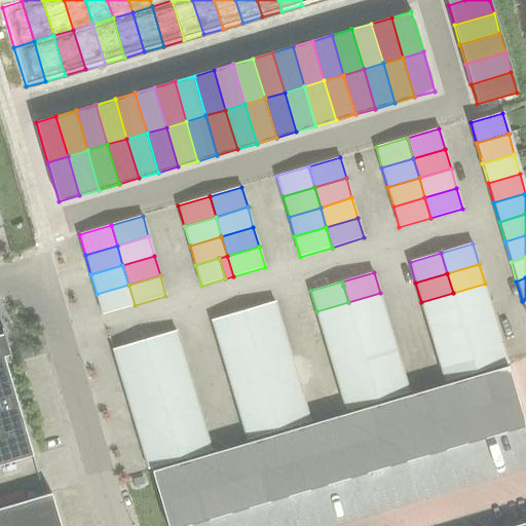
[(453,293),(459,312),(490,303),(485,284),(453,293)]
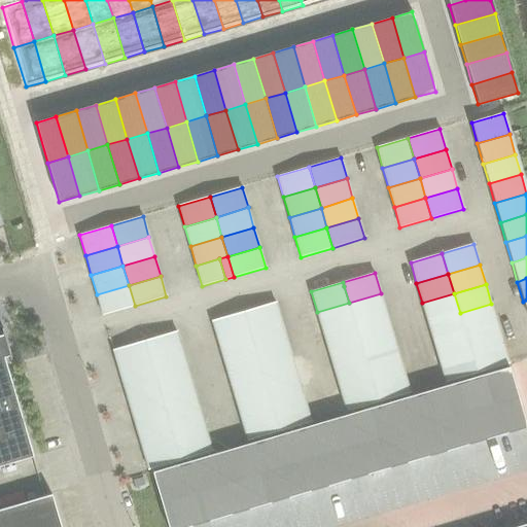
[(135,306),(129,285),(97,294),(103,315),(135,306)]
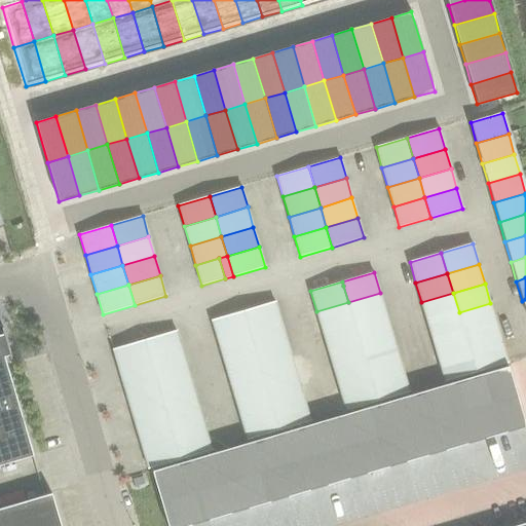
[(348,302),(354,322),(386,312),(380,293),(348,302)]
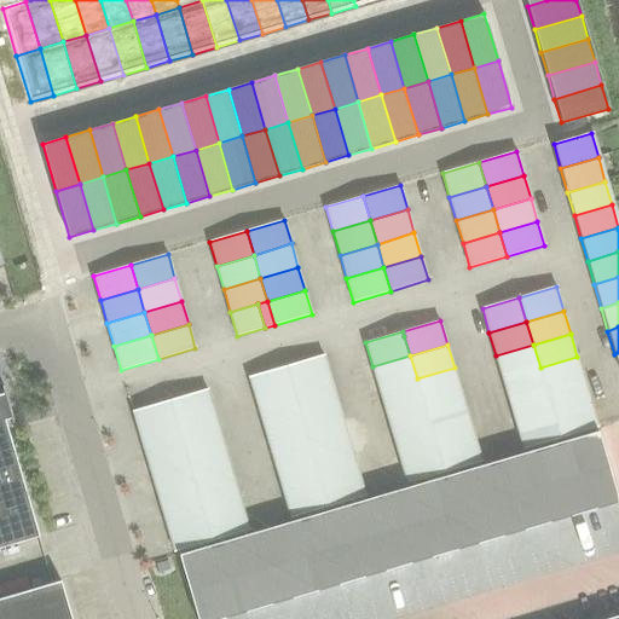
[(503,379),(541,368),(533,345),(496,356),(503,379)]
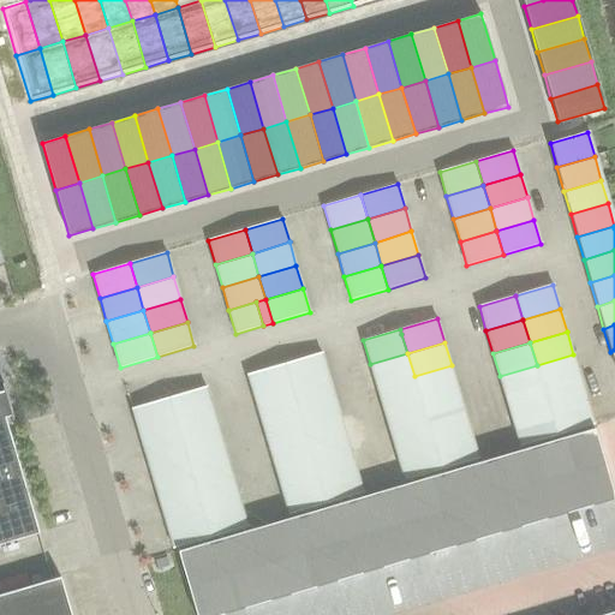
[(285,364),(292,388),(329,376),(322,353),(285,364)]
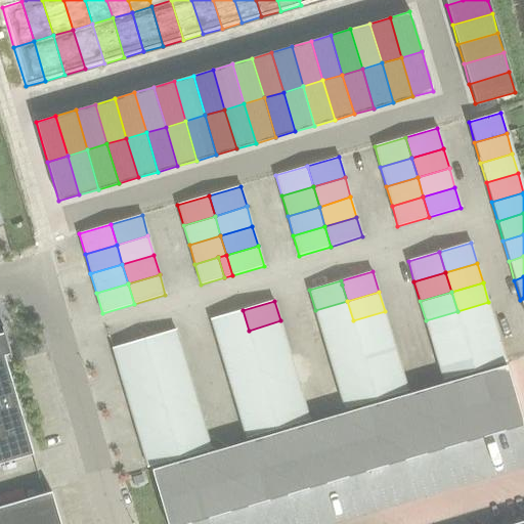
[(321,331),(353,320),(347,301),(315,310),(321,331)]
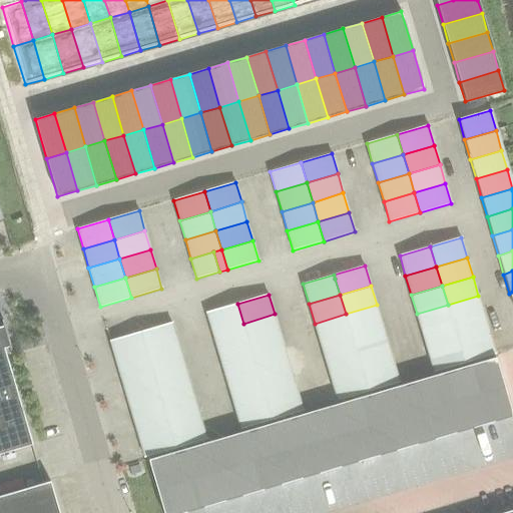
[(448,305),(453,324),(484,315),(478,296),(448,305)]
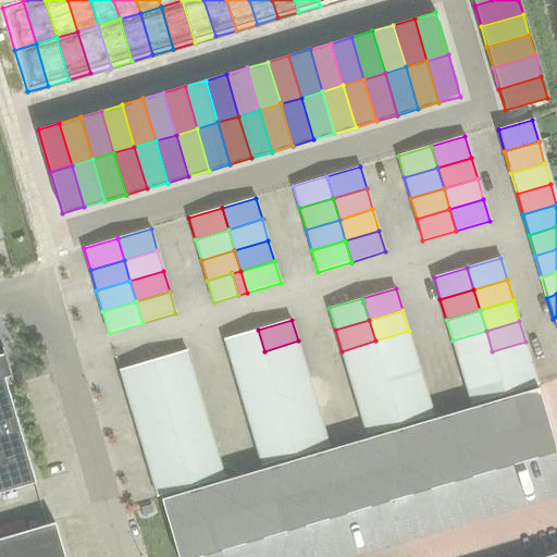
[(231,361),(264,351),(258,330),(224,339),(231,361)]
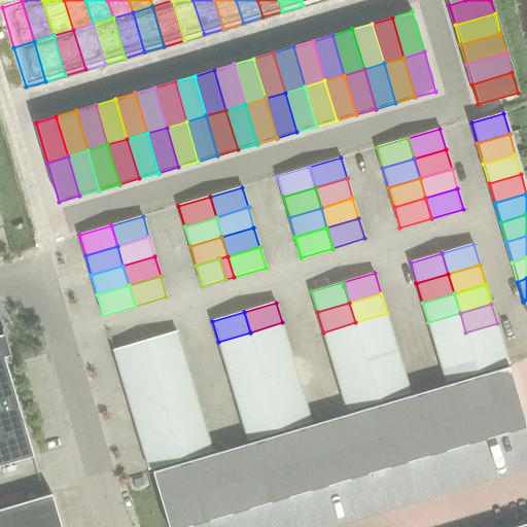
[(355,322),(360,343),(392,334),(387,313),(355,322)]
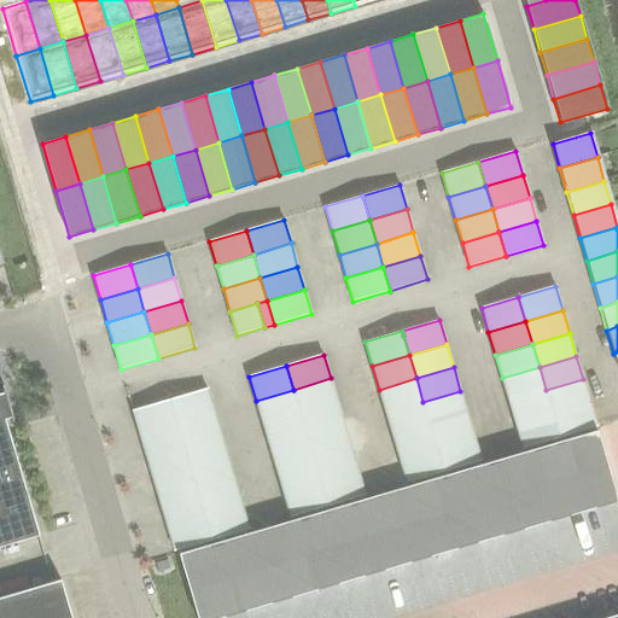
[(508,402),(546,390),(540,367),(502,378),(508,402)]
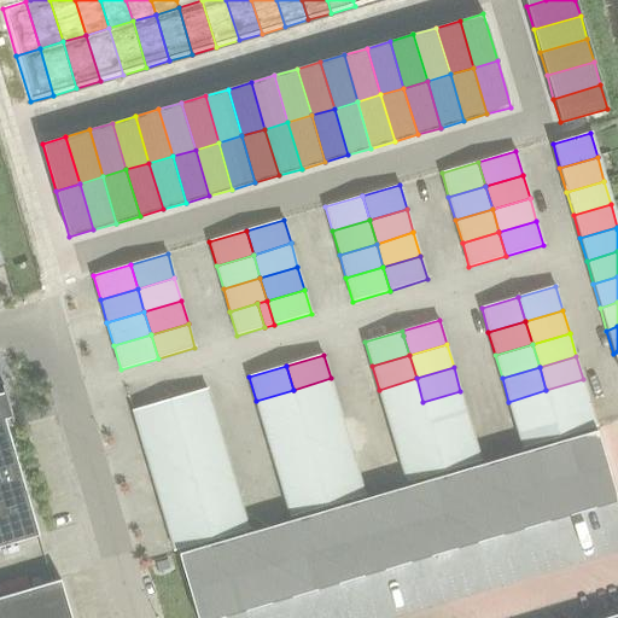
[(293,390),(299,413),(337,402),(331,378),(293,390)]
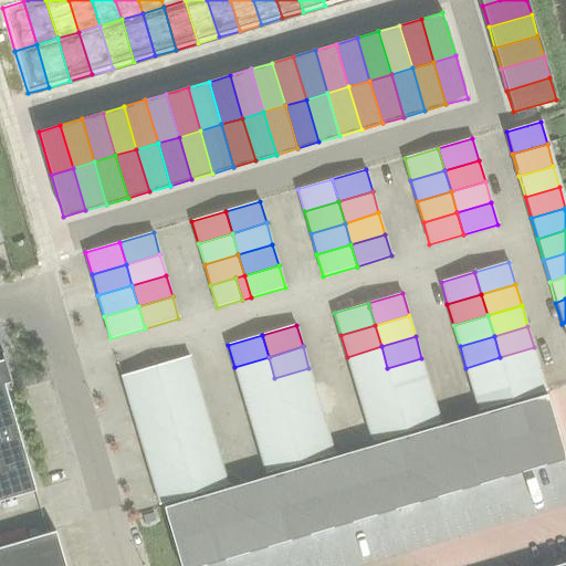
[(353,378),(387,368),(381,346),(347,357),(353,378)]
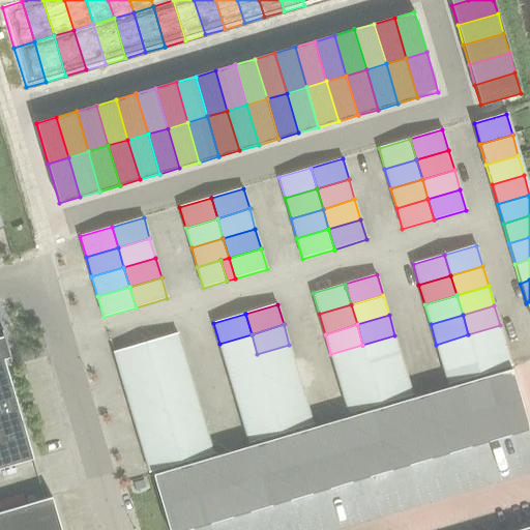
[(500,325),(468,334),(474,355),(506,346),(500,325)]
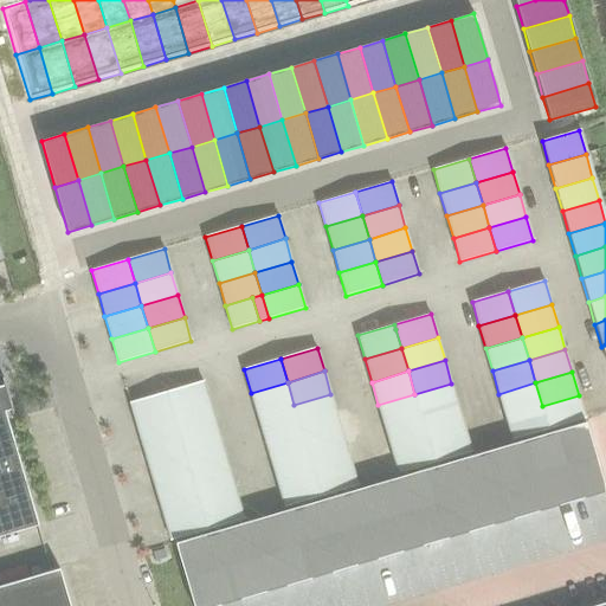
[(0,536),(38,526),(5,413),(13,411),(4,378),(1,379),(4,385),(0,386),(0,536)]
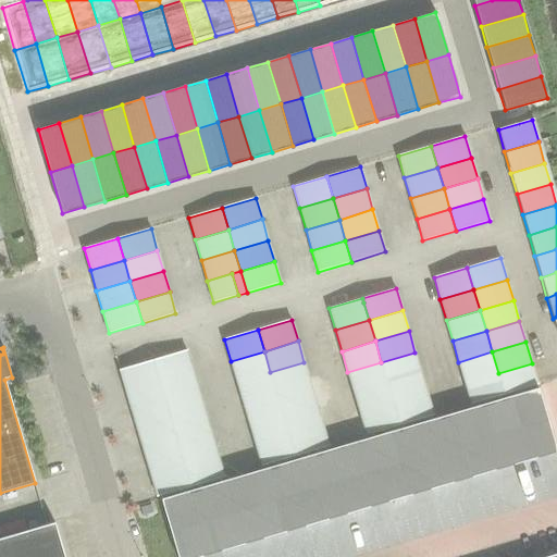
[(153,360),(159,382),(193,372),(186,350),(153,360)]
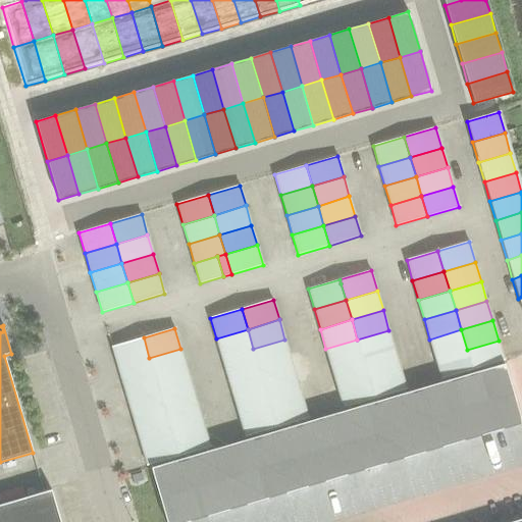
[(221,358),(253,349),(248,329),(216,338),(221,358)]
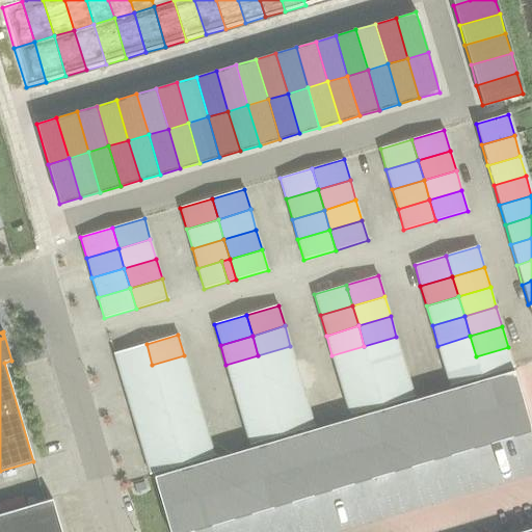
[(444,366),(476,356),(470,336),(437,346),(444,366)]
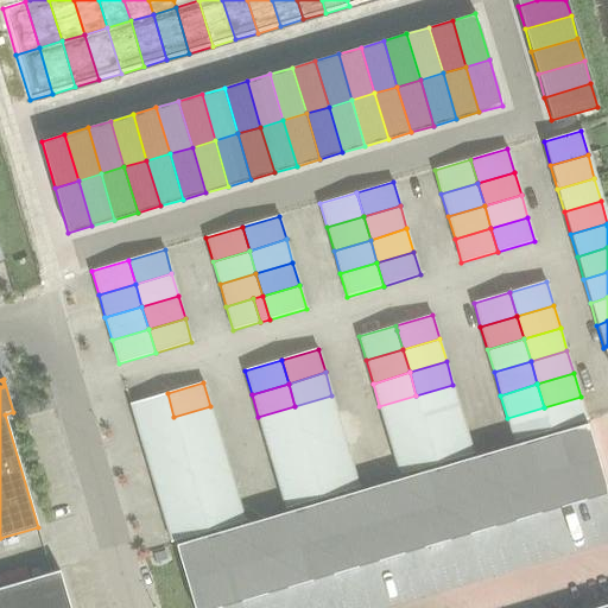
[(416,396),(423,418),(460,407),(453,385),(416,396)]
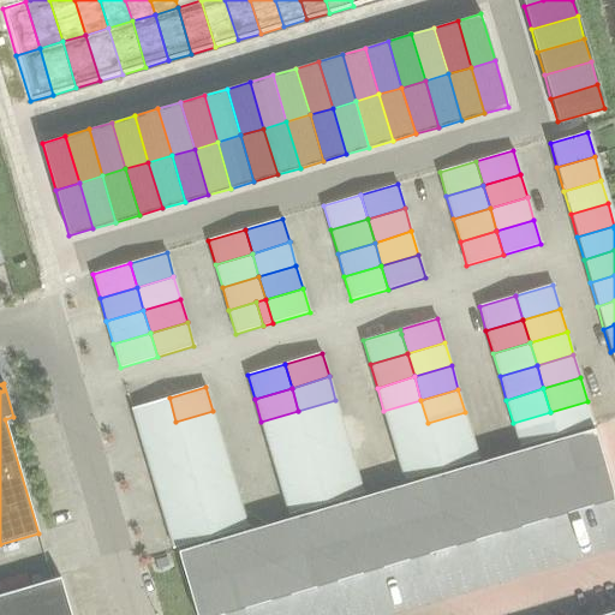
[(138,433),(175,422),(169,398),(132,408),(138,433)]
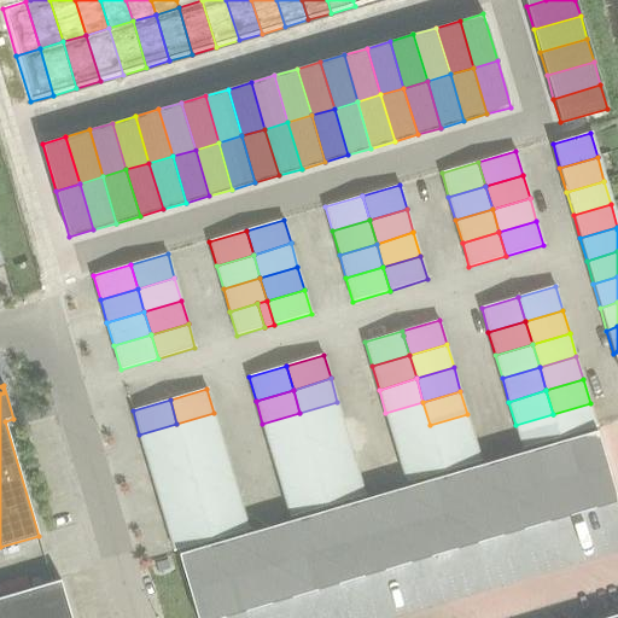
[(299,413),(307,436),(344,425),(337,402),(299,413)]
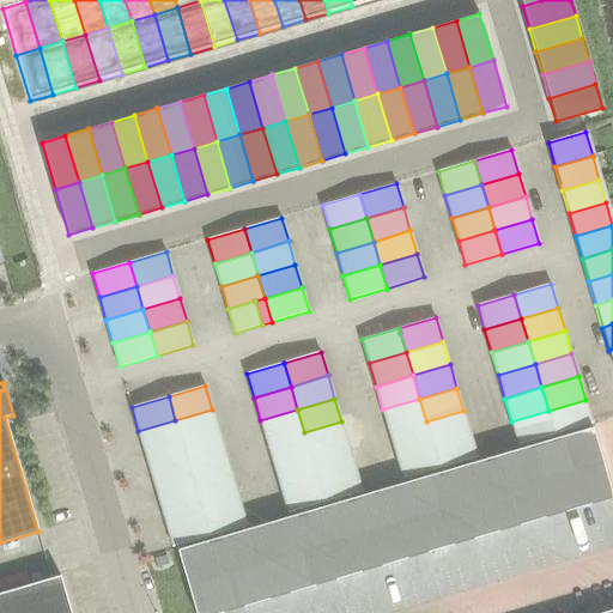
[(389,432),(426,422),(419,399),(382,410),(389,432)]
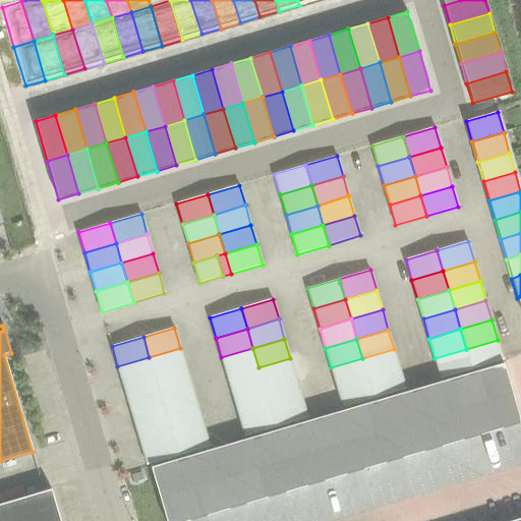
[(498,340),(466,349),(472,369),(504,359),(498,340)]
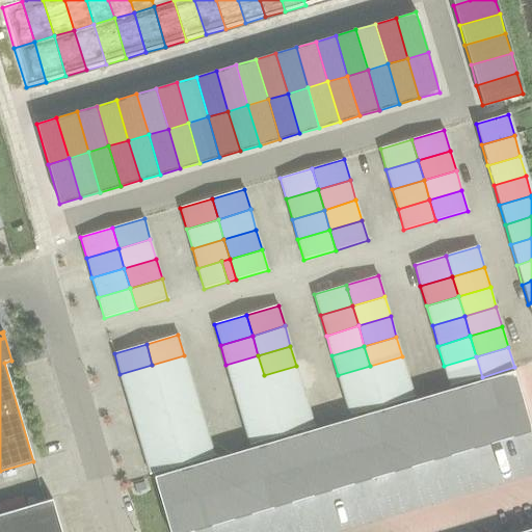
[(152,365),(158,384),(190,375),(184,355),(152,365)]
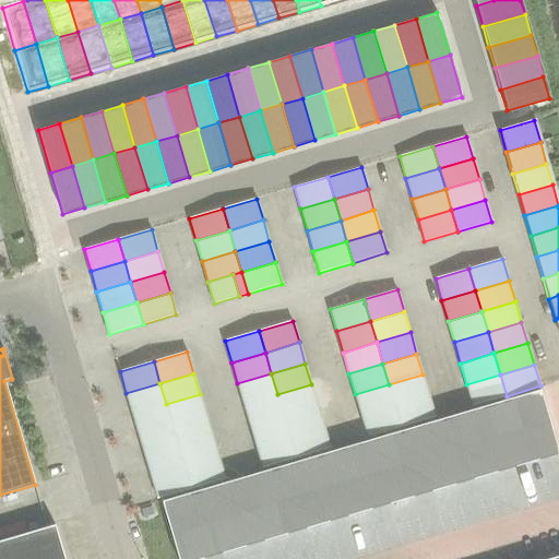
[(244,404),(277,394),(271,373),(237,383),(244,404)]
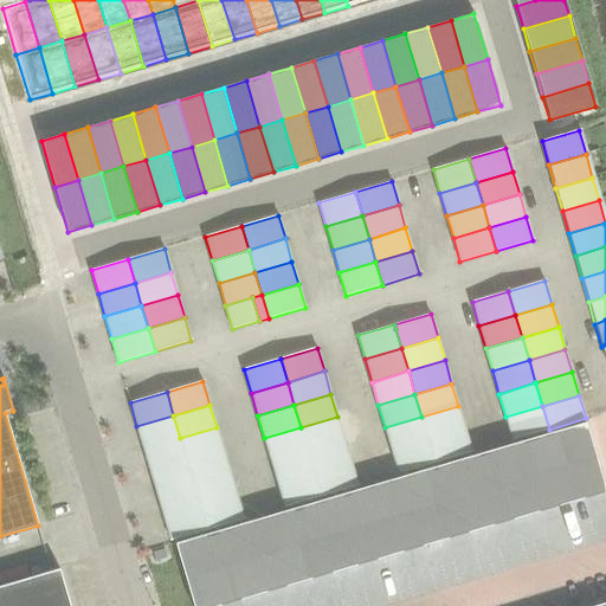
[(421,417),(429,439),(465,429),(458,406),(421,417)]
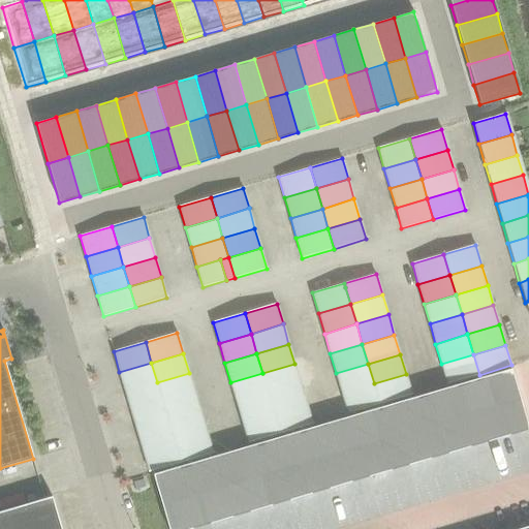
[(479,375),(473,354),(441,364),(447,384),(479,375)]
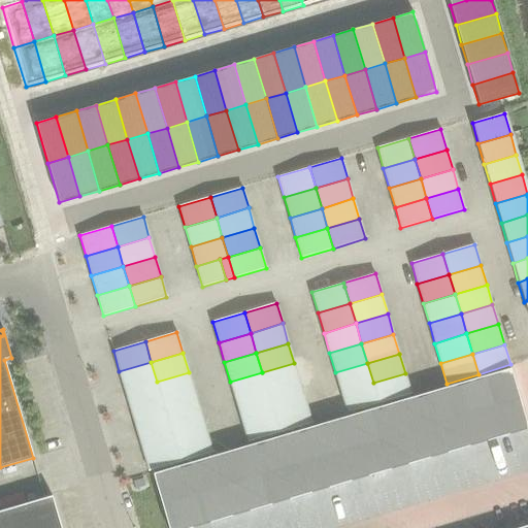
[(125,391),(157,382),(151,362),(119,371),(125,391)]
